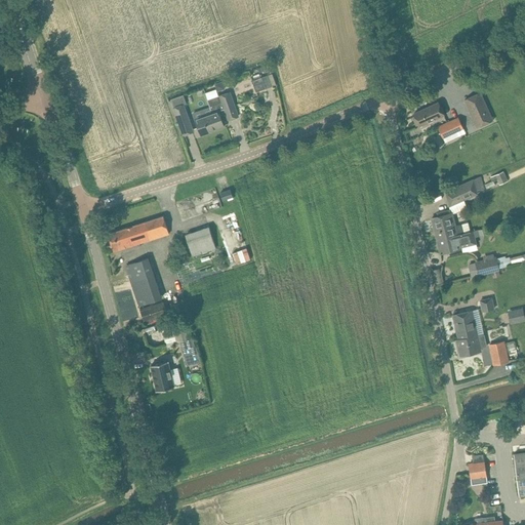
[(261,77),(252,81),(256,92),(266,88),(261,77)]
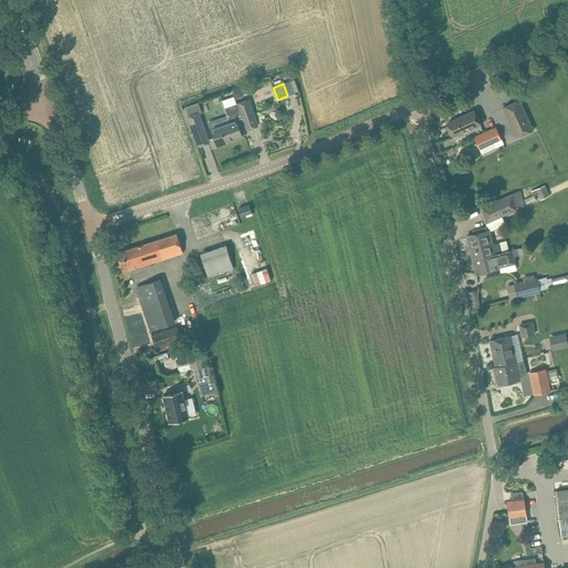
[(534,131),(519,100),(503,108),(517,139),(534,131)]
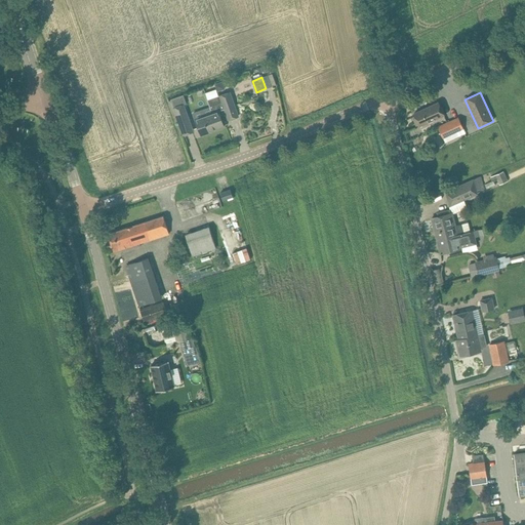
[(212,113),(196,119),(198,125),(201,135),(224,127),(218,112),(225,110),(229,119),(238,116),(235,107),(230,93),(220,96),(218,97),(208,101),(207,102),(209,107),(212,113)]
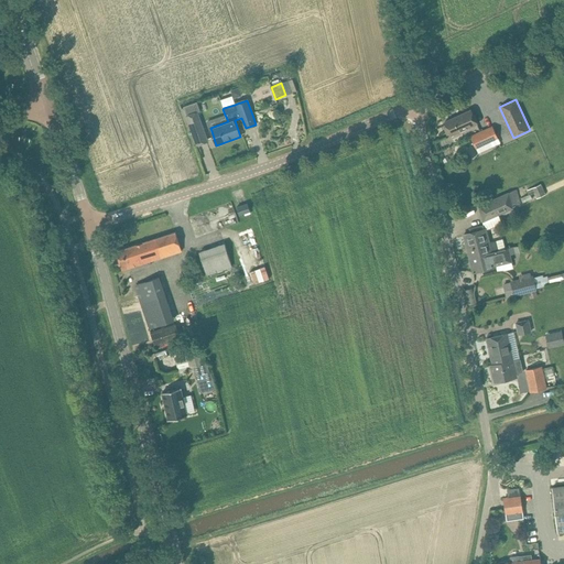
[(197,102),(183,107),(186,116),(187,117),(197,145),(207,142),(197,114),(198,114),(201,112),(197,102)]
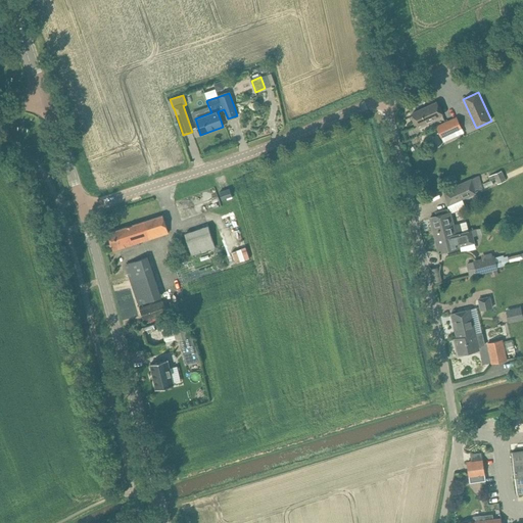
[(415,126),(417,125),(418,126),(442,114),(436,102),(412,113),(414,117),(412,119),(415,126)]
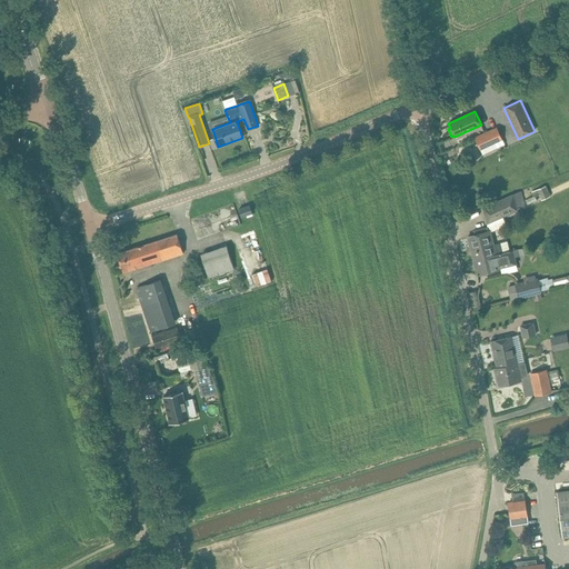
[(480,150),(501,140),(496,128),(475,138),(480,150)]
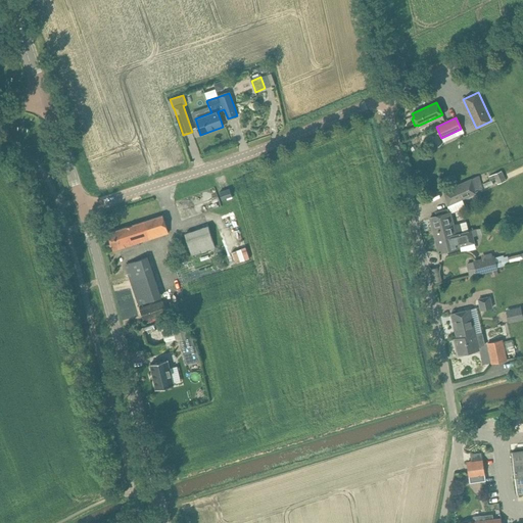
[(497,184),(506,180),(502,171),(489,177),(491,181),(495,179),(497,184)]
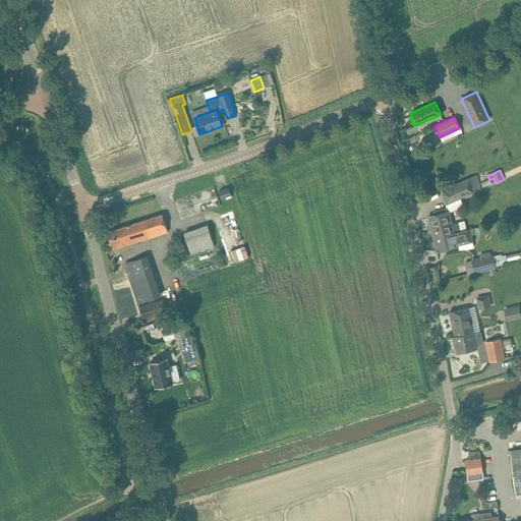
[(480,187),(477,174),(443,190),(446,206),(474,193),(473,190),(480,187)]
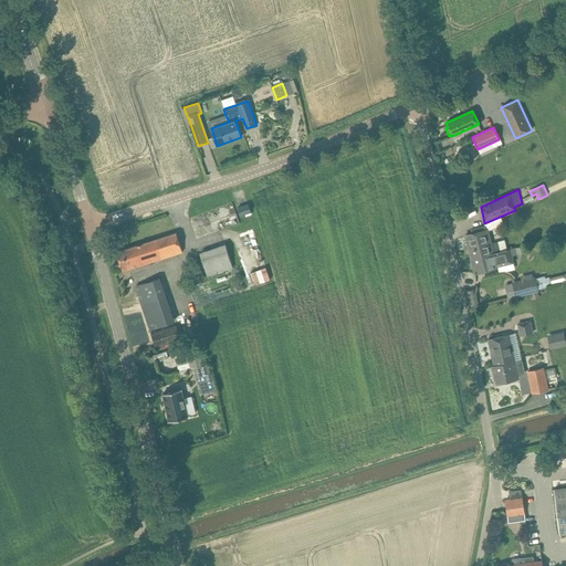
[(199,232),(233,220),(228,205),(194,217),(199,232)]
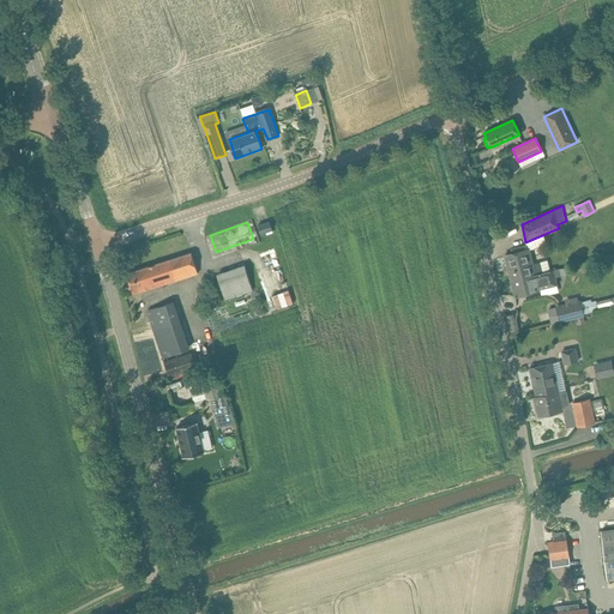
[(272,230),(269,222),(258,226),(260,234),(272,230)]
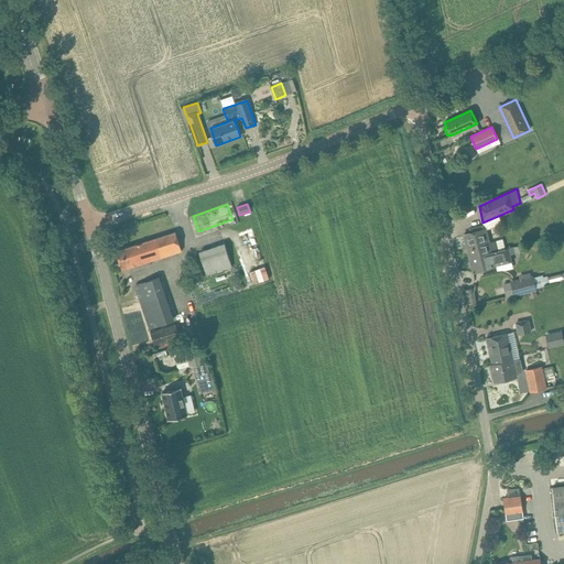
[(488,242),(485,229),(464,235),(469,259),(499,251),(497,241),(488,242)]
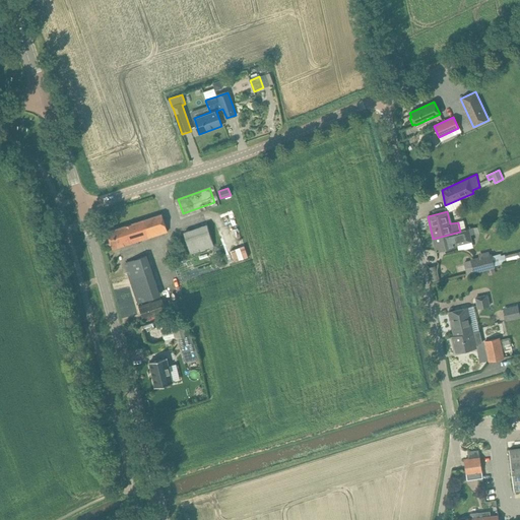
[(168,232),(161,214),(107,232),(113,250),(168,232)]
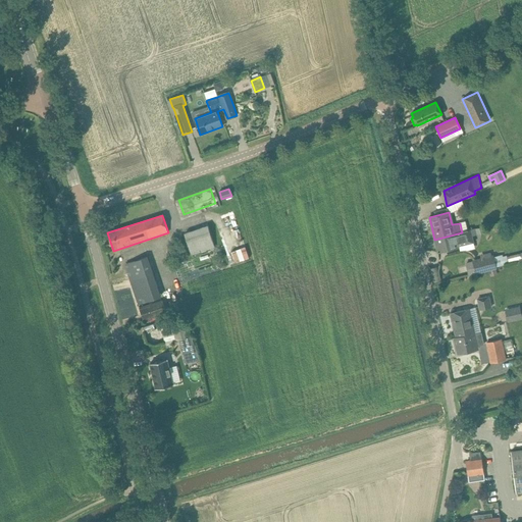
[(215,248),(208,225),(185,233),(192,255),(215,248)]
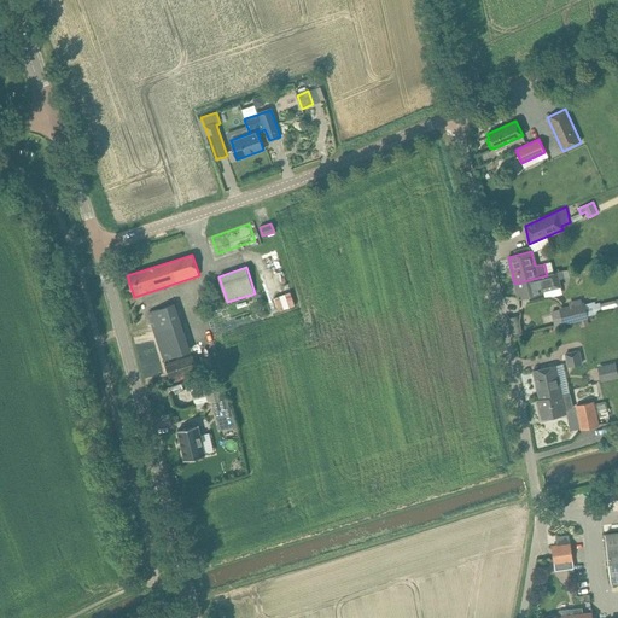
[(547,275),(514,284),(519,299),(530,296),(542,293),(544,292),(543,292),(560,287),(561,287),(560,280),(565,279),(563,270),(553,274),(547,275)]
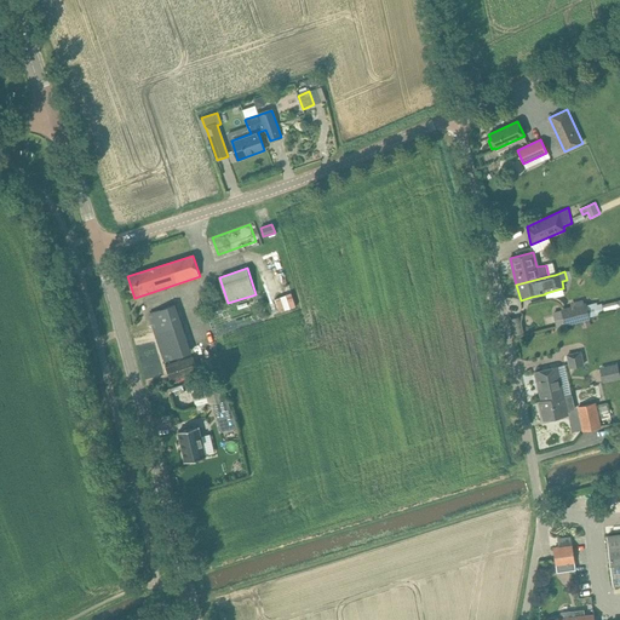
[(292,292),(271,298),(276,313),(297,306),(292,292)]
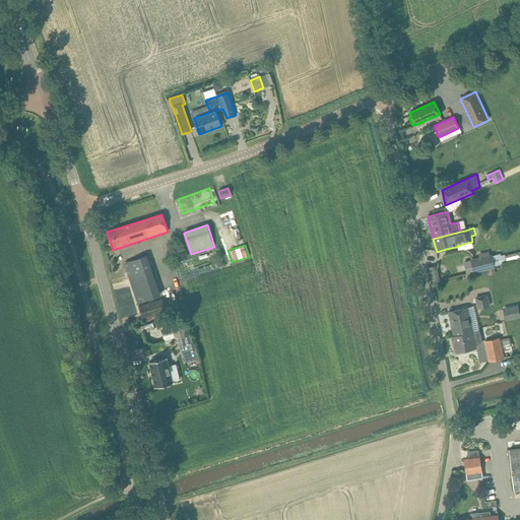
[(471,260),(463,262),(467,274),(474,272),(488,269),(500,266),(495,267),(495,266),(503,264),(503,262),(506,261),(505,256),(505,255),(501,256),(501,254),(492,256),(492,254),(490,255),(479,258),(471,259),(471,260)]
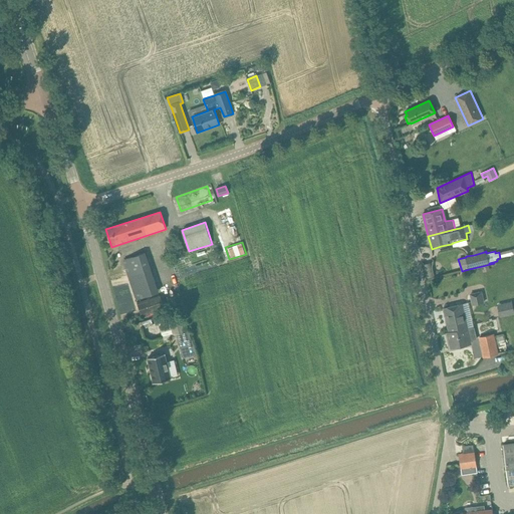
[(158,292),(146,253),(123,260),(137,299),(158,292)]
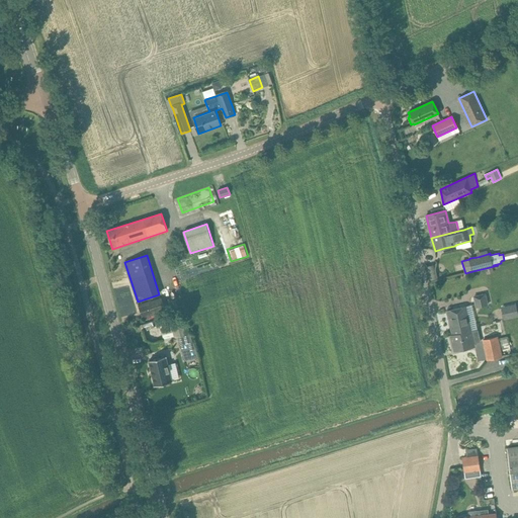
[(493,267),(486,268),(487,274),(494,273),(493,271),(499,270),(498,265),(493,267)]
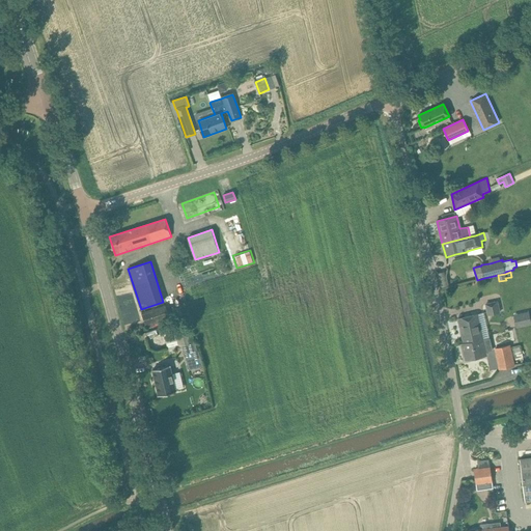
[(500,312),(498,301),(485,304),(487,315),(500,312)]
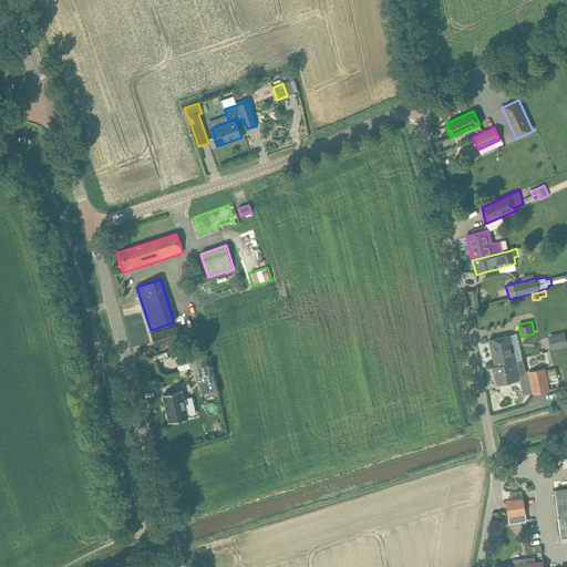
[(181,339),(176,326),(151,334),(156,348),(181,339)]
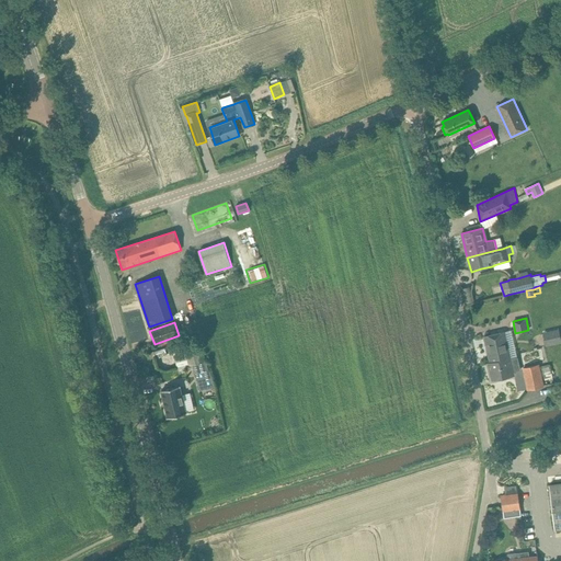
[(560,340),(559,329),(551,331),(553,345),(560,343),(560,340)]
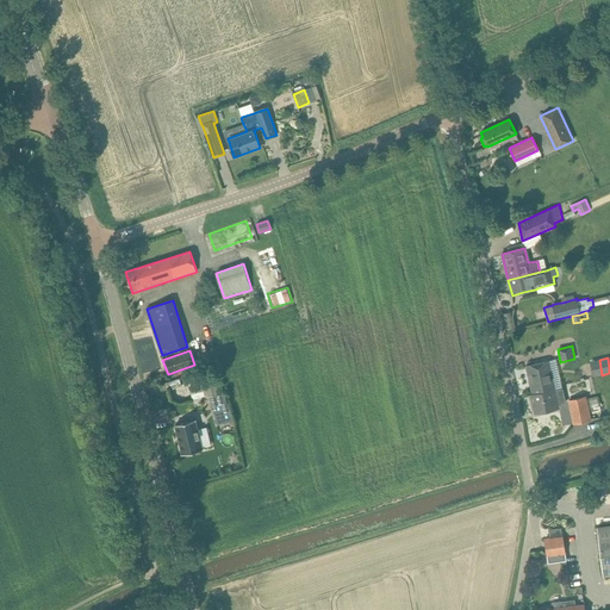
[(533,392),(554,387),(548,361),(527,366),(533,392)]
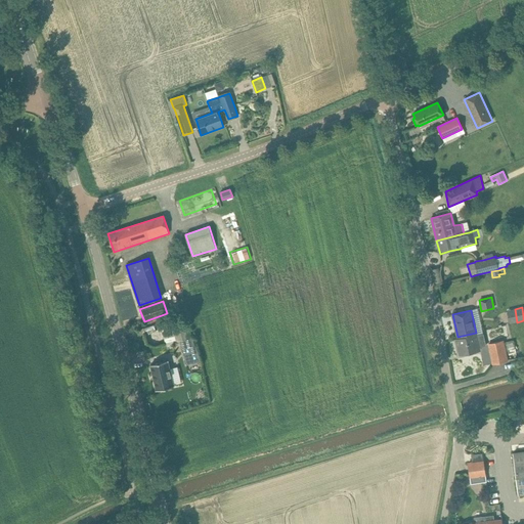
[(188,316),(162,323),(167,344),(180,341),(193,338),(188,316)]
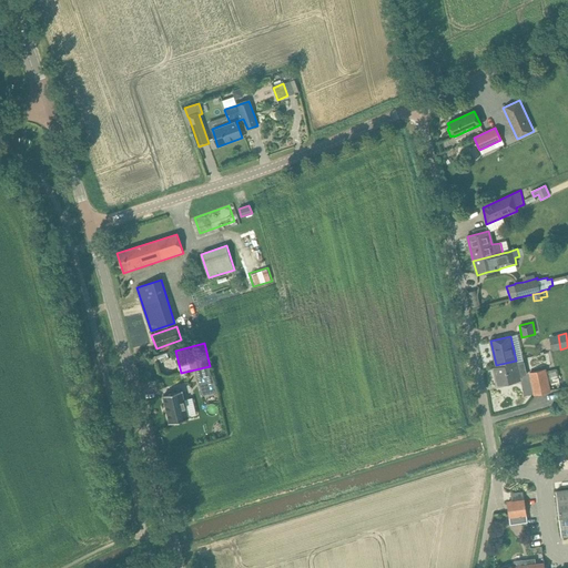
[(516,364),(516,361),(496,365),(496,367),(495,368),(498,385),(520,381),(519,377),(527,375),(524,362),(516,364)]
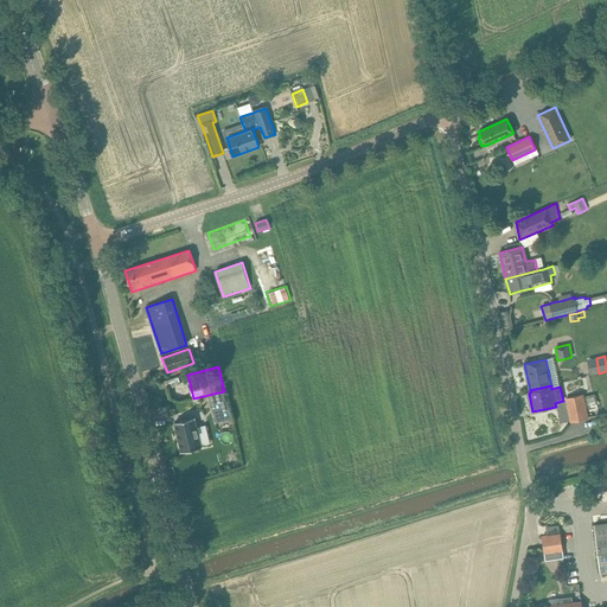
[(224,391),(209,395),(216,423),(232,419),(228,397),(225,397),(224,391)]
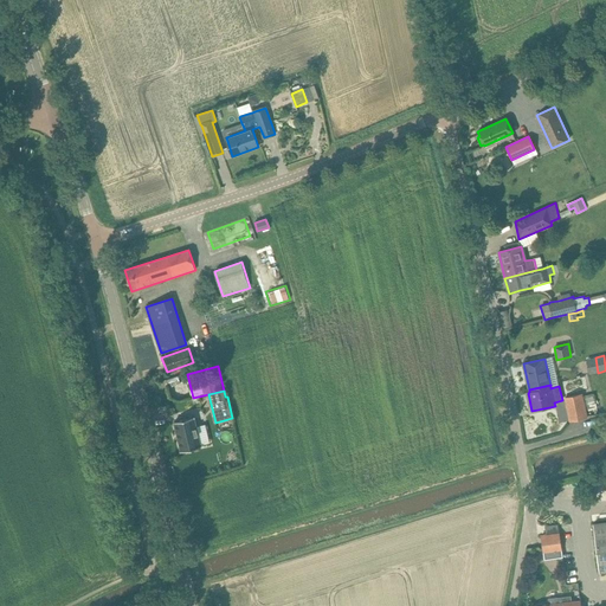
[(593,393),(585,395),(588,411),(598,408),(593,393)]
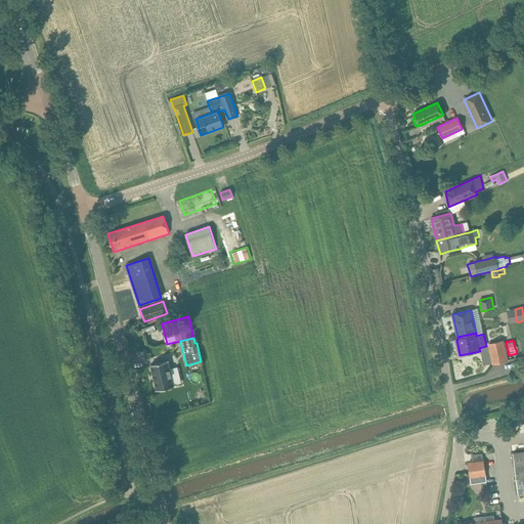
[(506,361),(501,342),(487,345),(492,364),(506,361)]
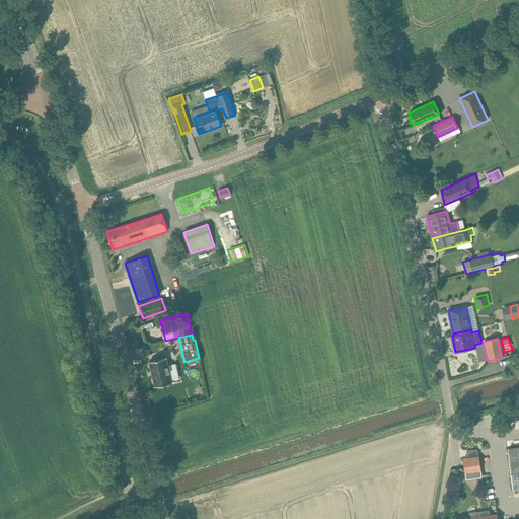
[(165,357),(149,361),(155,386),(172,382),(171,381),(179,379),(175,363),(167,365),(165,357)]
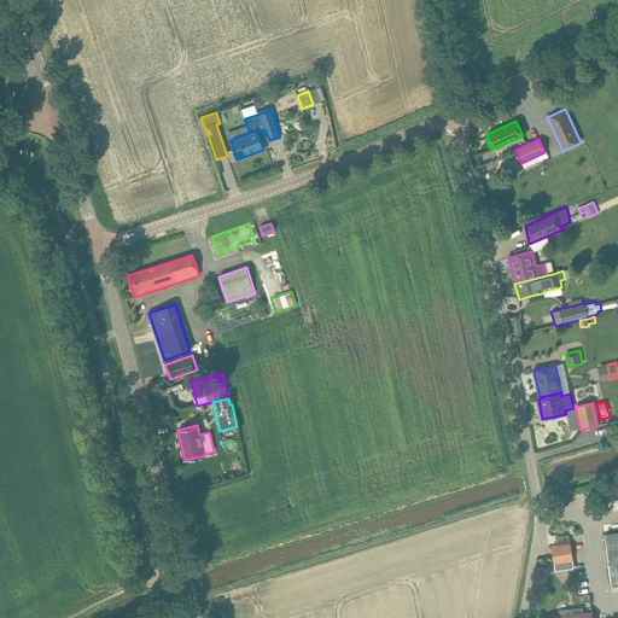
[(617,582),(617,532),(605,535),(611,583),(617,582)]
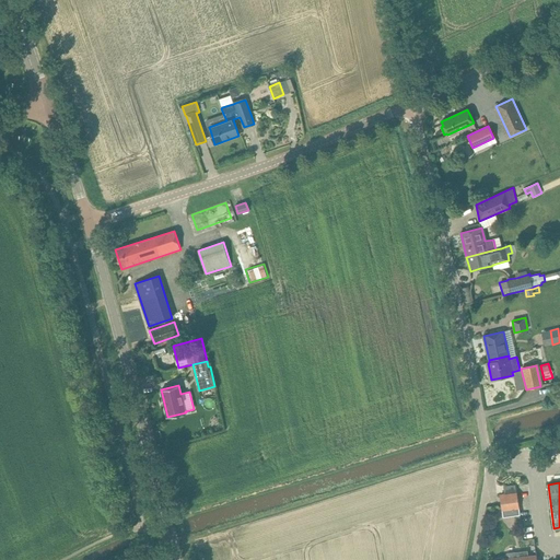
[(516,493),(500,496),(502,506),(511,505),(512,510),(518,509),(516,493)]
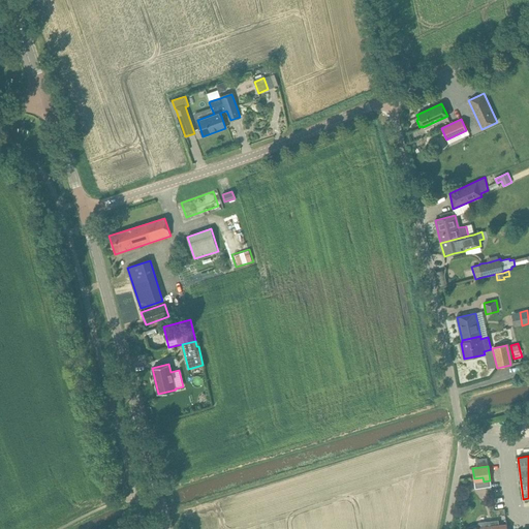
All buildings are outlined.
